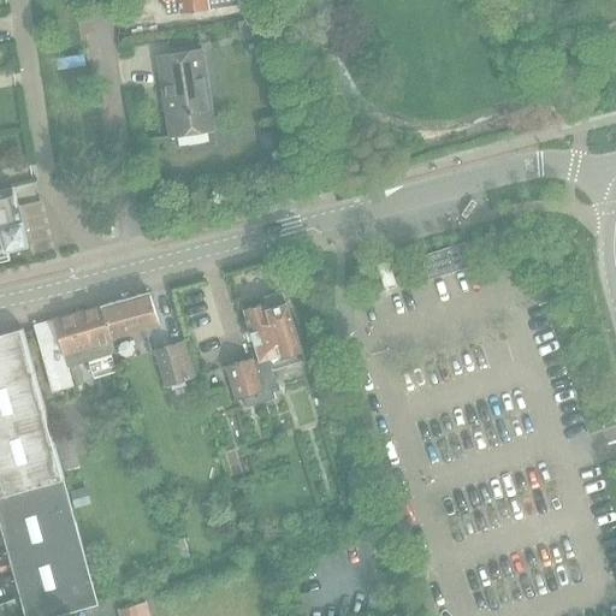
[(164,0),(166,12),(218,5),(217,0),(164,0)]
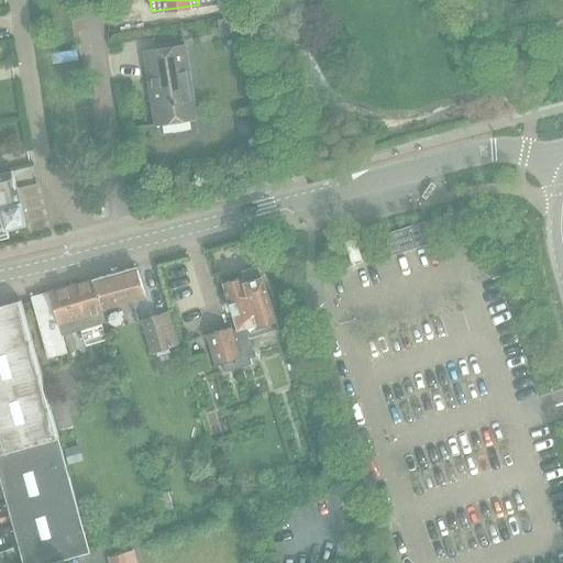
[(157,122),(197,116),(186,44),(145,51),(157,122)]
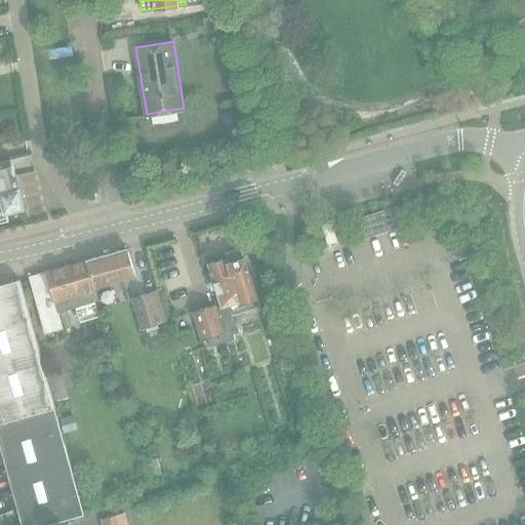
[(0,210),(15,206),(4,160),(0,160),(0,210)]
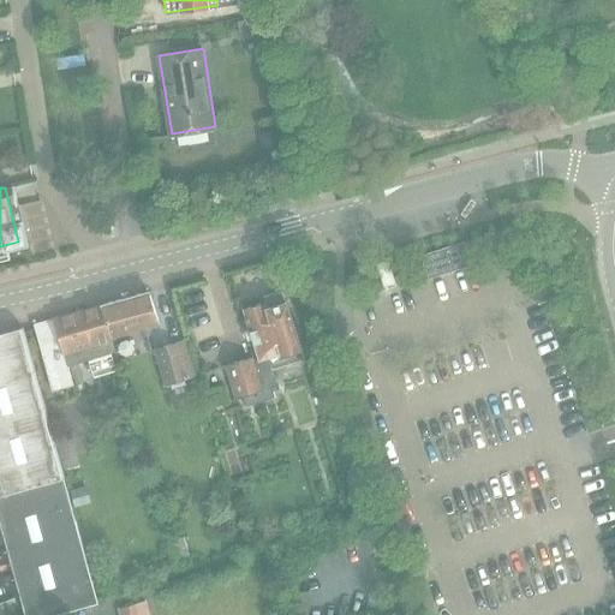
[(469,263),(463,244),(423,256),(429,275),(469,263)]
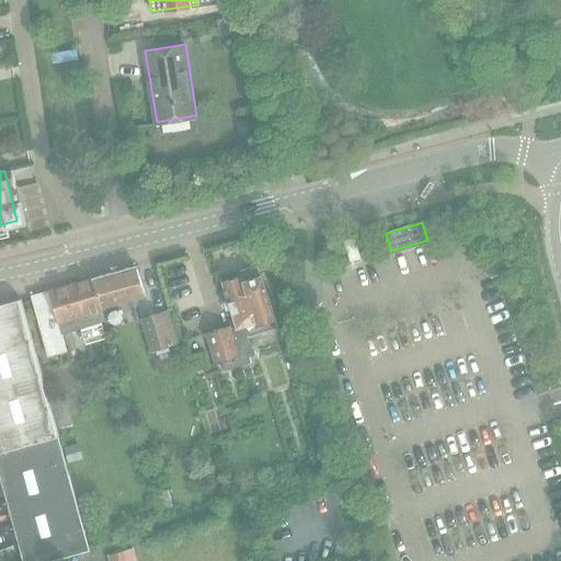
[(136,265),(91,278),(100,307),(144,295),(136,265)]
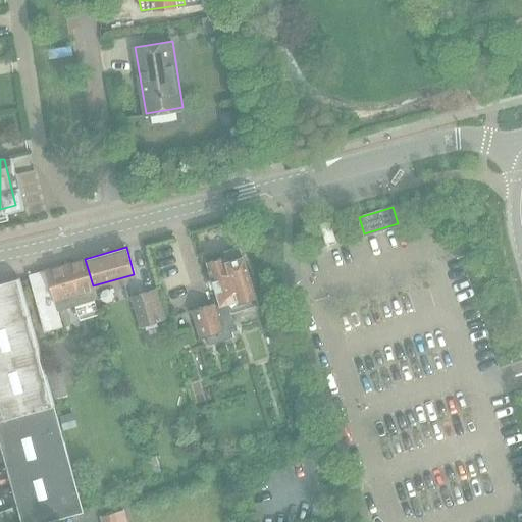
[(224,256),(206,262),(218,303),(213,305),(212,303),(191,310),(199,337),(233,326),(226,303),(236,300),(237,301),(254,296),(242,255),(225,260),(224,256)]
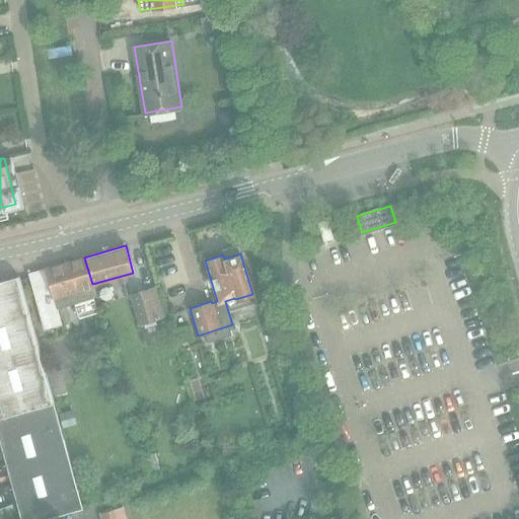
[(84,257),(27,273),(31,288),(34,297),(43,328),(61,323),(57,308),(55,309),(52,298),(70,293),(73,302),(91,297),(95,296),(94,293),(92,284),(84,257)]
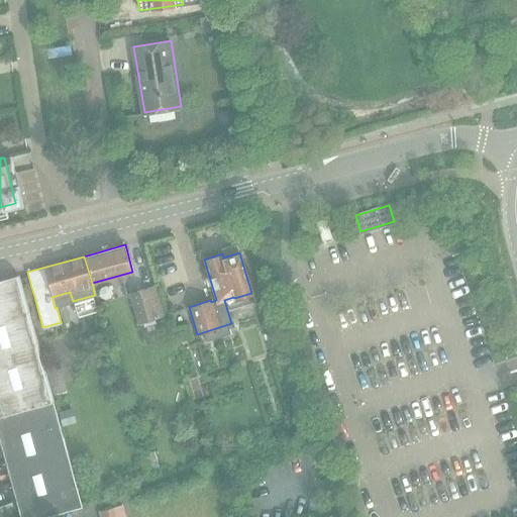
[(0,442),(16,499),(0,504),(0,516),(40,516),(82,506),(27,309),(28,308),(20,277),(19,278),(18,275),(0,279),(0,442)]
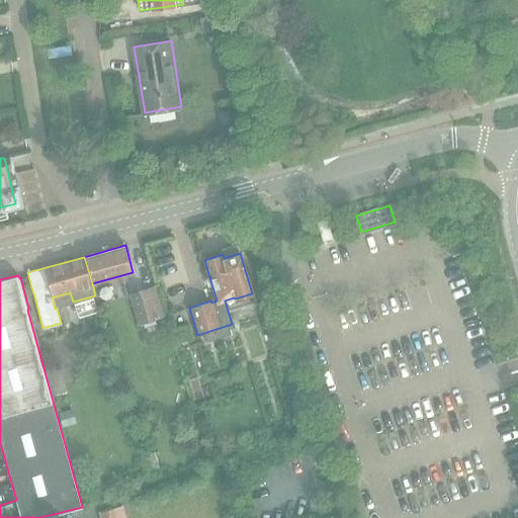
[(138,324),(158,318),(150,288),(130,293),(138,324)]
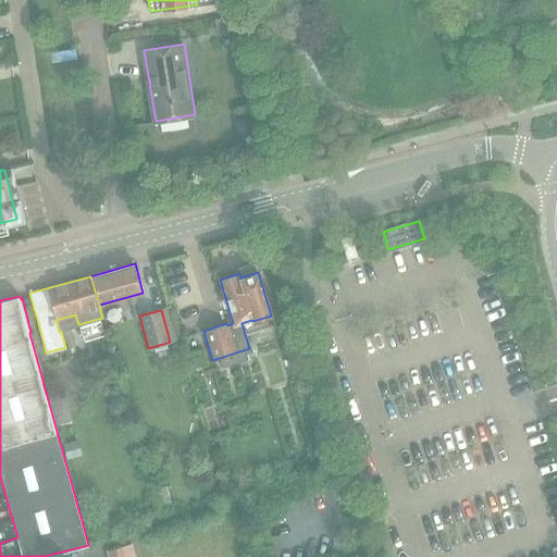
[(135,556),(132,544),(108,551),(109,556),(135,556)]
